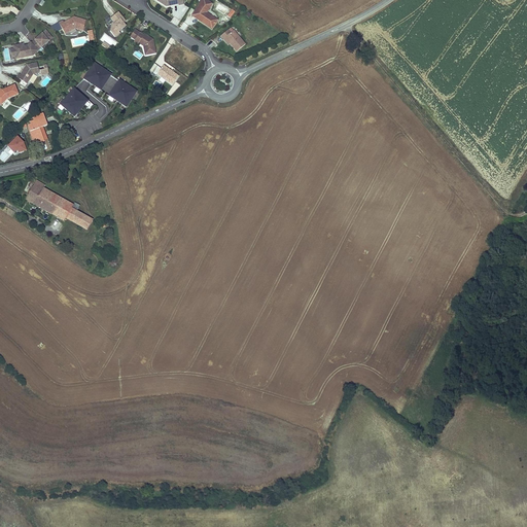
[(200,0),(190,15),(204,24),(205,22),(211,27),(216,20),(205,12),(211,3),(205,0),(200,0)]
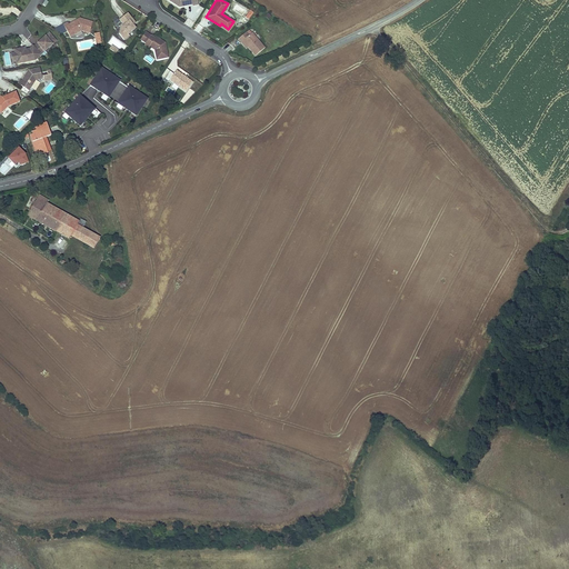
[(90,21),(77,17),(77,19),(75,20),(73,19),(67,22),(66,21),(61,23),(67,35),(78,29),(88,32),(90,21)]
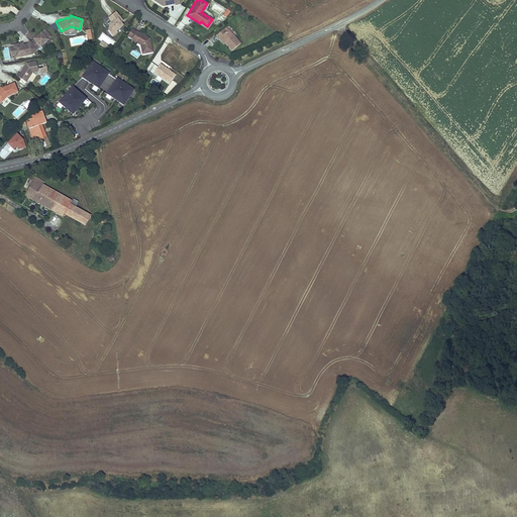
[(117,15),(109,24),(111,27),(107,31),(111,36),(116,32),(115,31),(122,26),(119,22),(121,20),(117,15)]
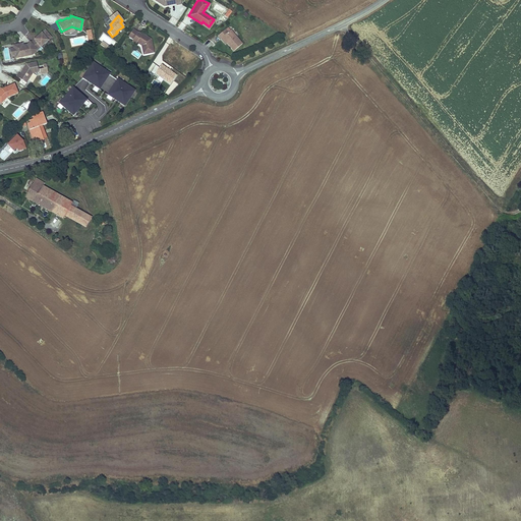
[(233,50),(241,43),(230,30),(227,32),(224,29),(217,35),(220,38),(221,37),(233,50)]
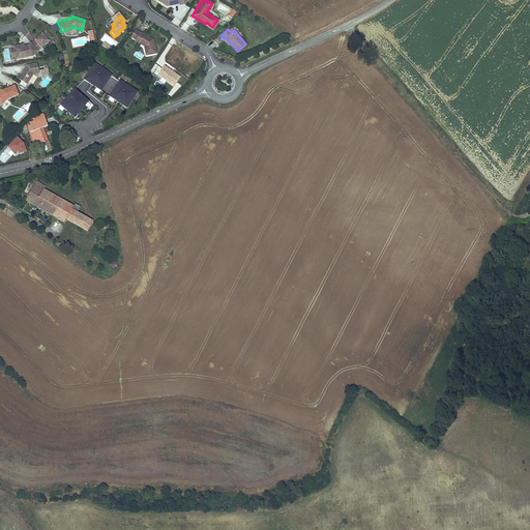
[(36,49),(36,50),(51,36),(45,30),(30,42),(36,49)]
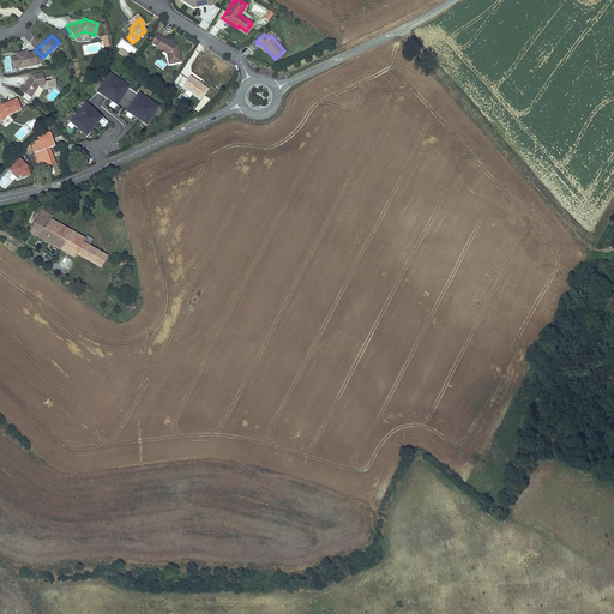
[(162,48),(161,49),(166,53),(168,64),(180,62),(176,46),(170,42),(169,44),(166,41),(156,35),(150,43),(156,47),(157,44),(162,48)]
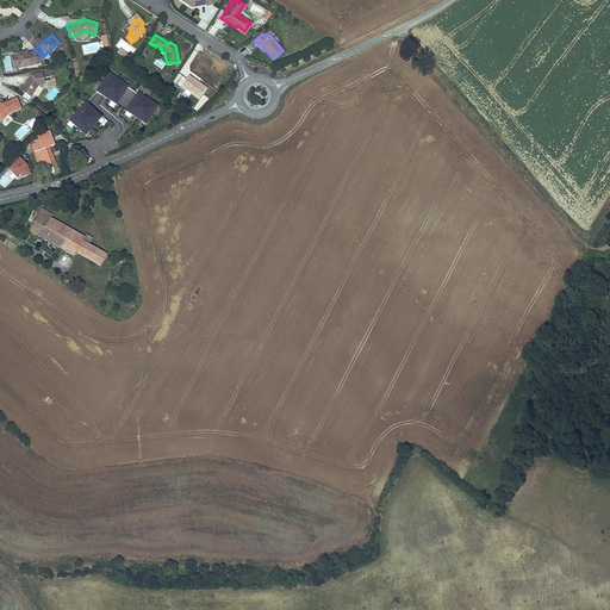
[(35,49),(33,47),(29,50),(24,51),(23,49),(13,51),(16,64),(35,62),(42,56),(35,49)]
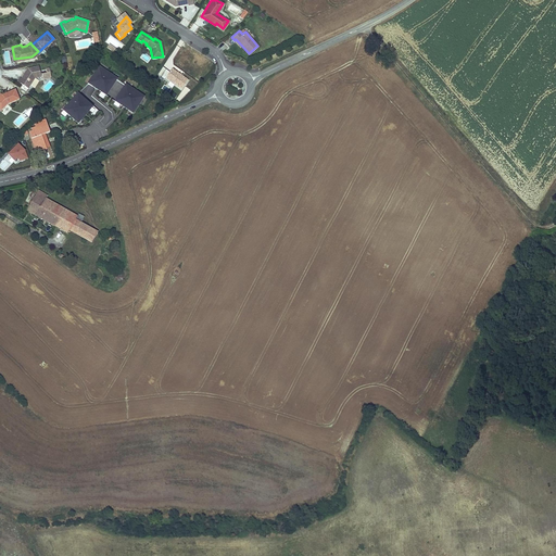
[(105,95),(117,77),(98,64),(86,81),(105,95)]
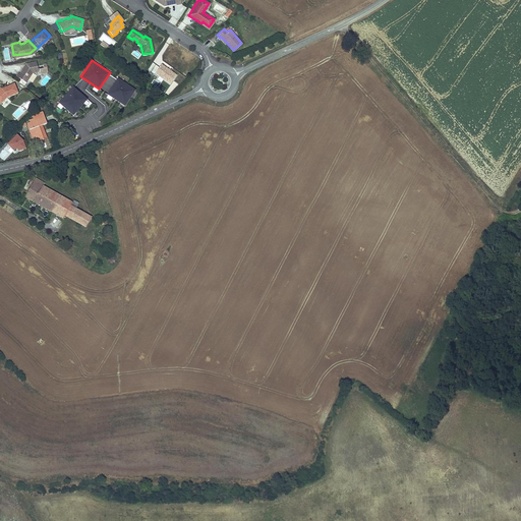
[(14,75),(20,78),(22,75),(26,78),(31,72),(37,70),(35,61),(23,62),(18,72),(16,71),(14,75)]
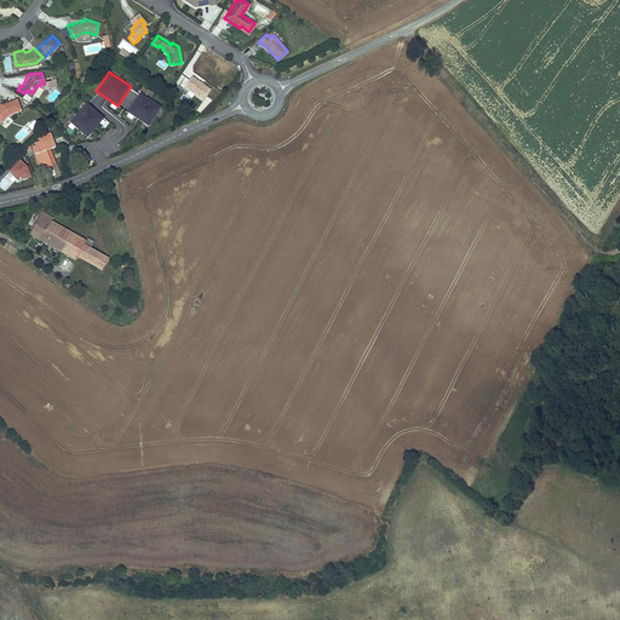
[(184,87),(202,99),(210,90),(191,76),(184,87)]
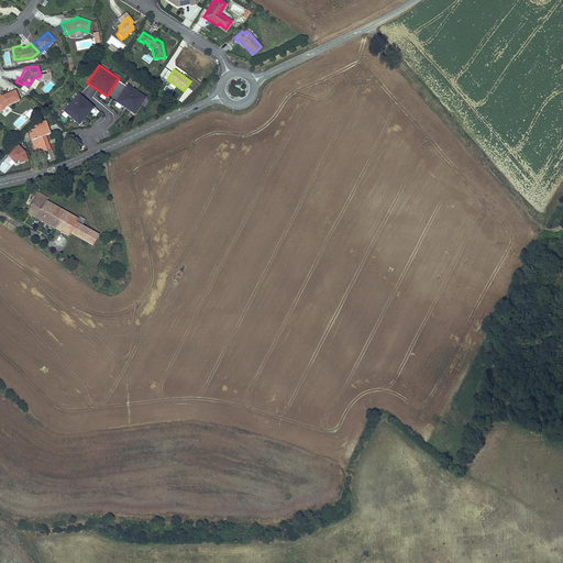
[(43,80),(52,79),(51,70),(42,72),(43,80)]
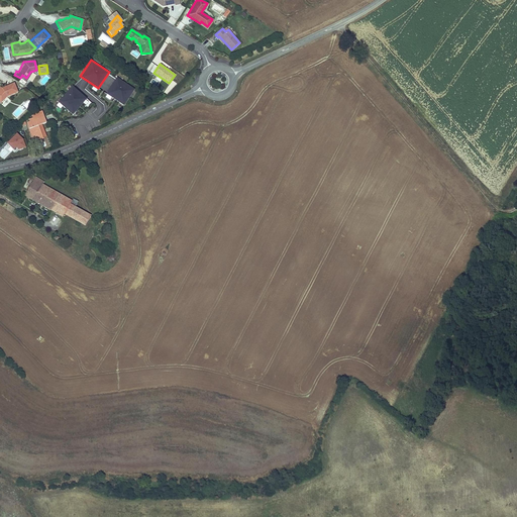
[(123,104),(134,89),(116,77),(105,92),(123,104)]
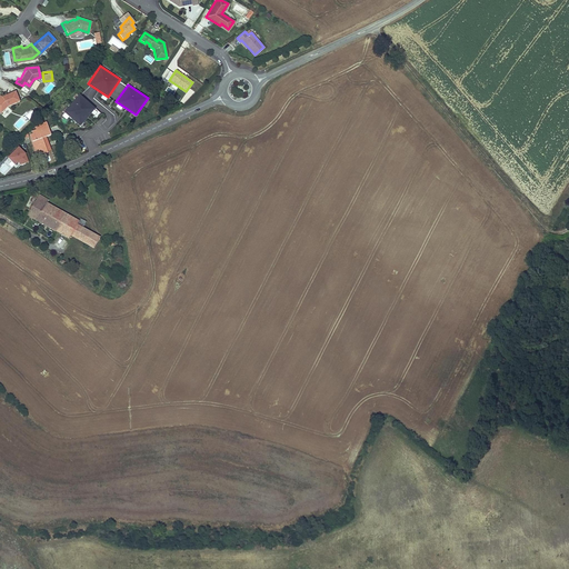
[(0,95),(0,109),(6,105),(17,100),(12,90),(0,95)]
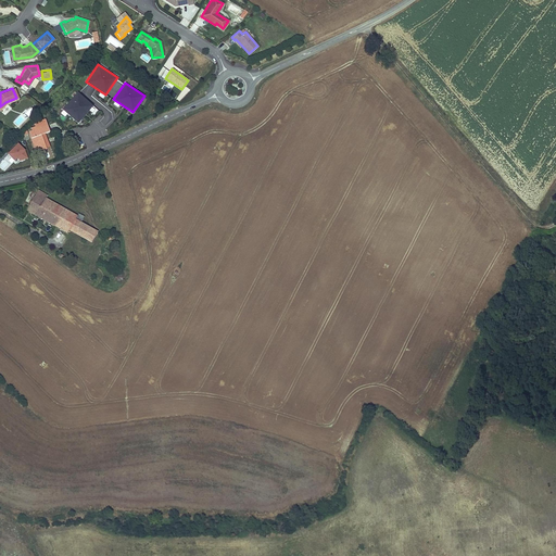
[(92,105),(76,91),(61,109),(77,123),(92,105)]
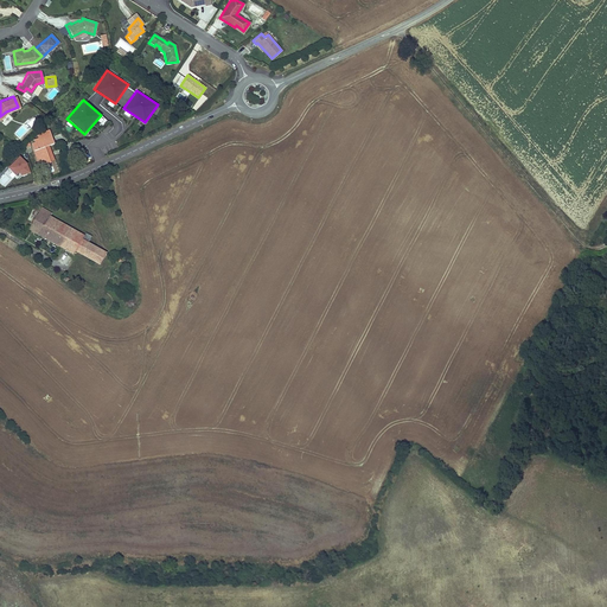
[(33,128),(38,122),(33,119),(29,125),(33,128)]
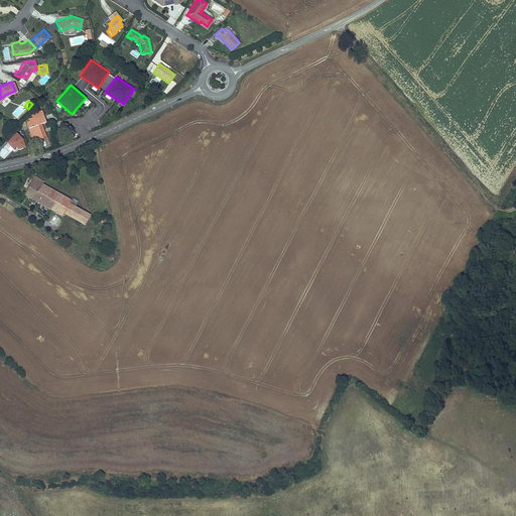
[(38,123),(42,121),(38,110),(30,114),(31,118),(28,119),(28,121),(24,122),(31,140),(38,137),(37,133),(38,133),(35,123),(37,122),(38,123)]
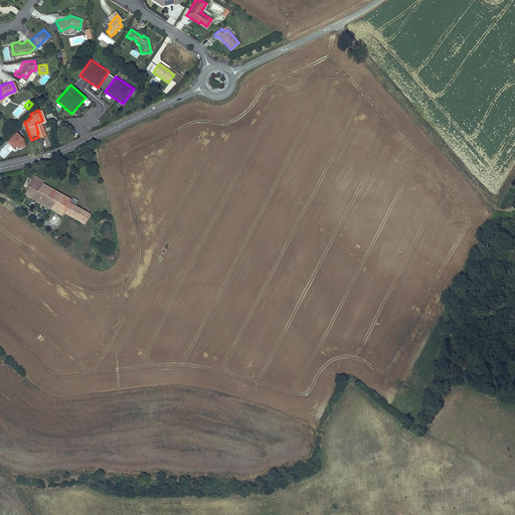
[(7,144),(17,154),(27,144),(17,134),(7,144)]
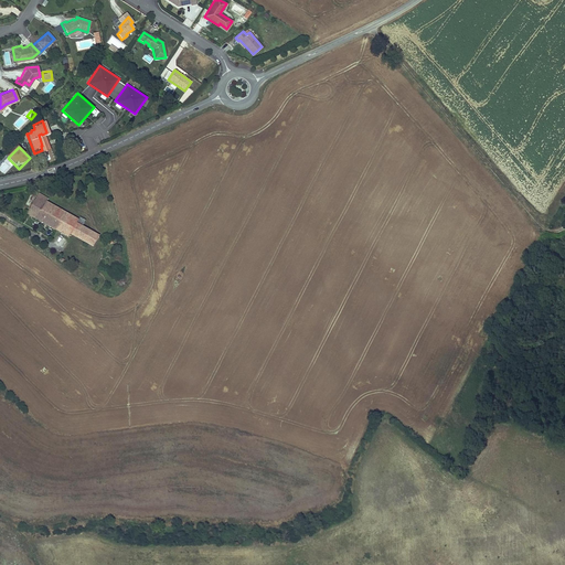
[(67,233),(74,222),(76,219),(63,211),(57,219),(40,209),(44,200),(45,196),(36,192),(24,213),(66,236),(67,233)]
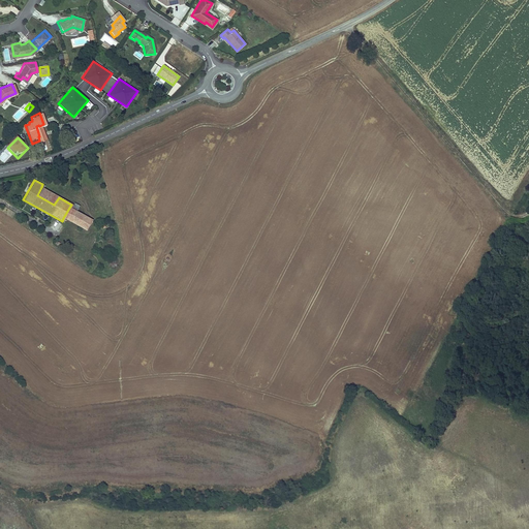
[(54,205),(59,197),(41,187),(37,195),(54,205)]
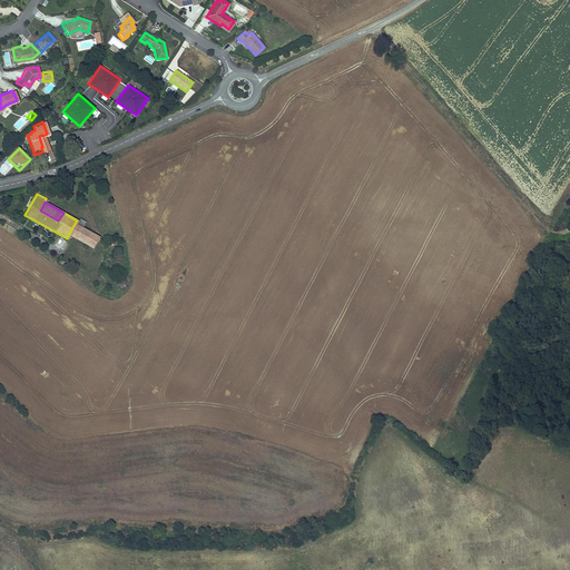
[(98,237),(75,224),(68,235),(91,248),(98,237)]
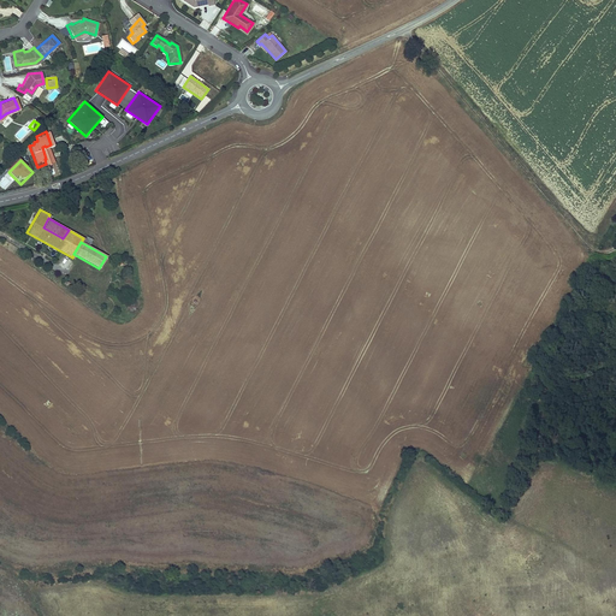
All buildings are outlined.
